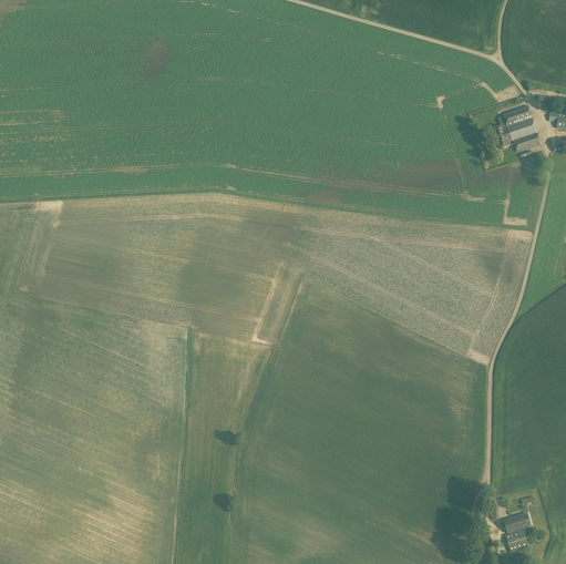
[(497,116),(500,123),(493,125),(500,146),(510,143),(510,142),(513,141),(516,150),(539,142),(526,103),(502,112),(503,115),(497,116)]
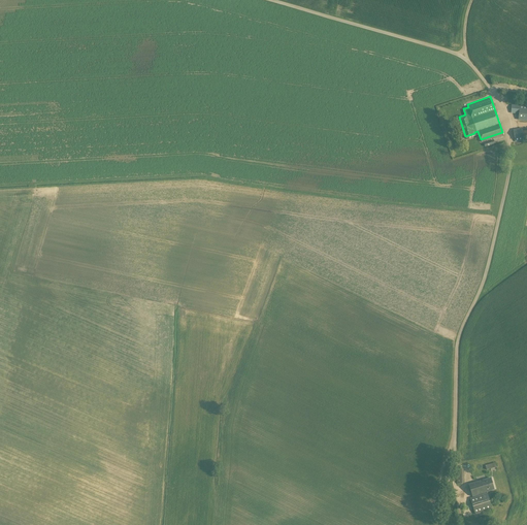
[(526,103),(511,102),(509,110),(518,111),(517,118),(526,118),(526,103)]
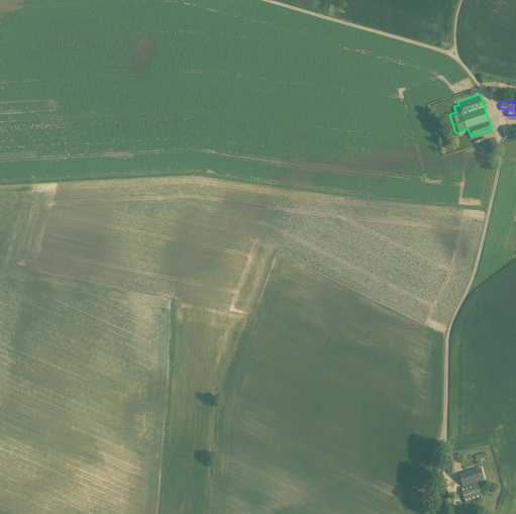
[(501,124),(503,136),(512,135),(511,132),(515,131),(515,124),(510,126),(510,123),(501,124)]
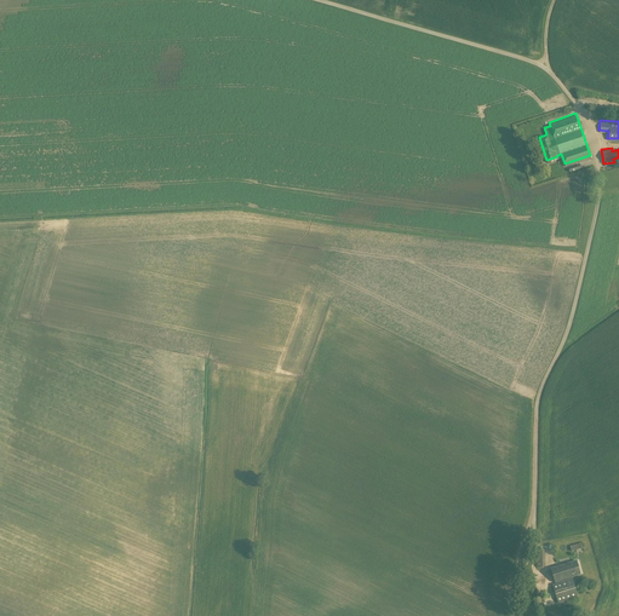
[(534,548),(536,564),(544,564),(544,551),(545,551),(545,547),(534,548)]
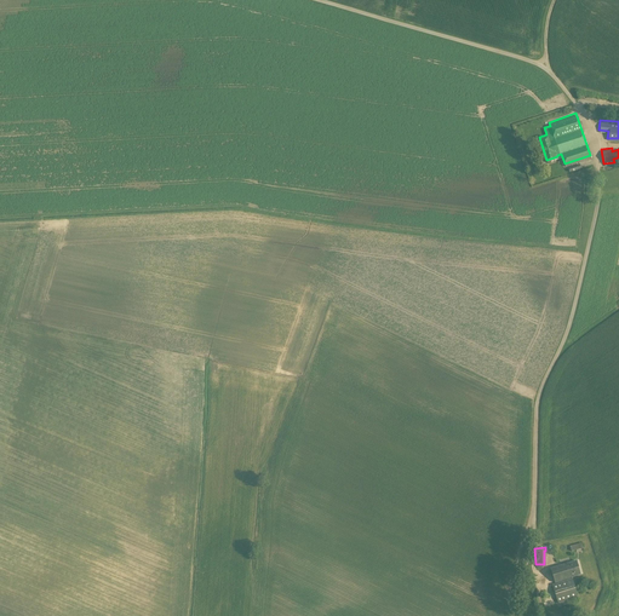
[(575,558),(549,565),(554,580),(579,571),(575,558)]
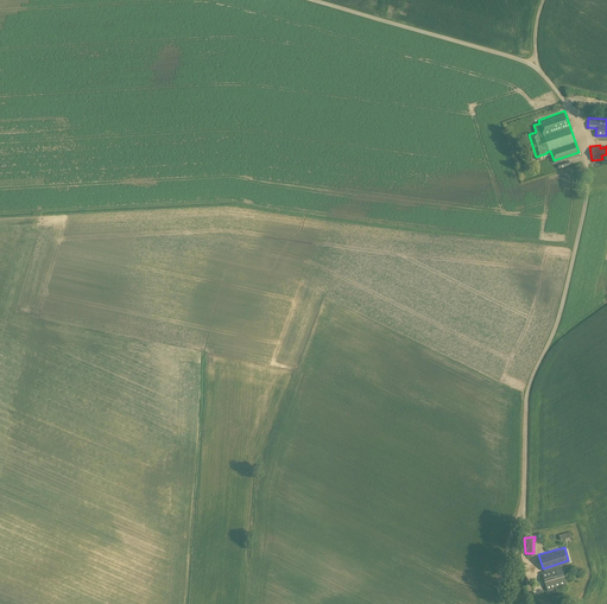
[(541,570),(547,589),(566,583),(560,564),(541,570)]
